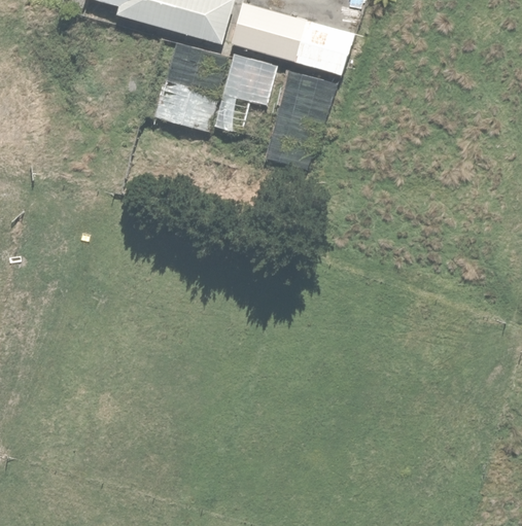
[(96,0),(120,6),(118,16),(223,43),(234,2),(227,0),(96,0)]
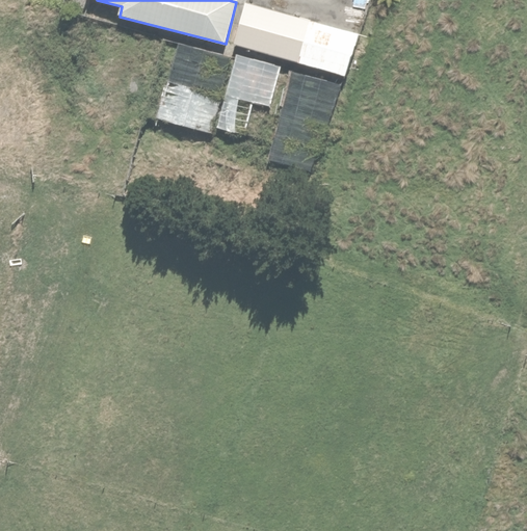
[(243,4),(233,43),(347,73),(358,34),(243,4)]
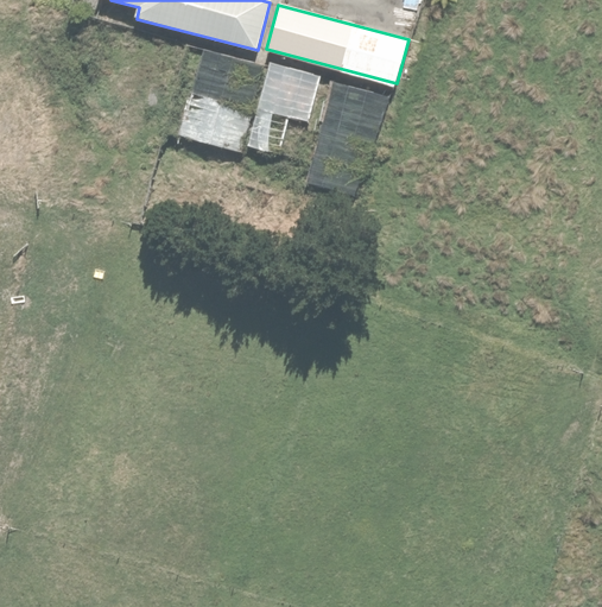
[(245,152),(246,146),(267,65),(206,50),(183,136),(245,152)]
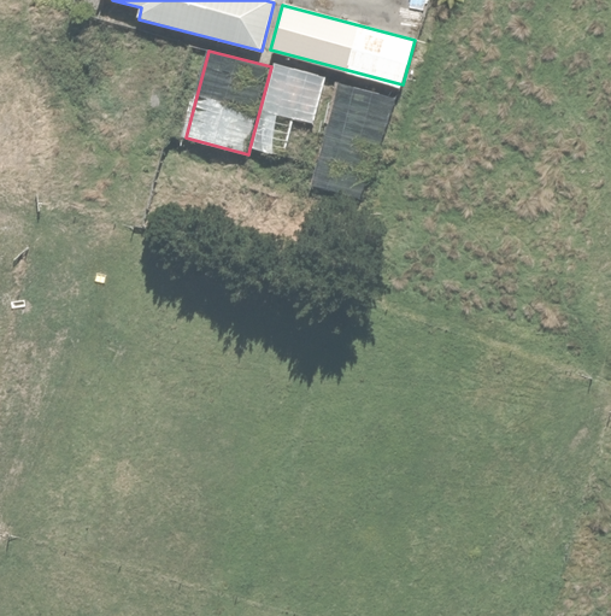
[(333,78),(272,63),(271,66),(250,148),(283,157),(293,121),(319,127),(333,78)]
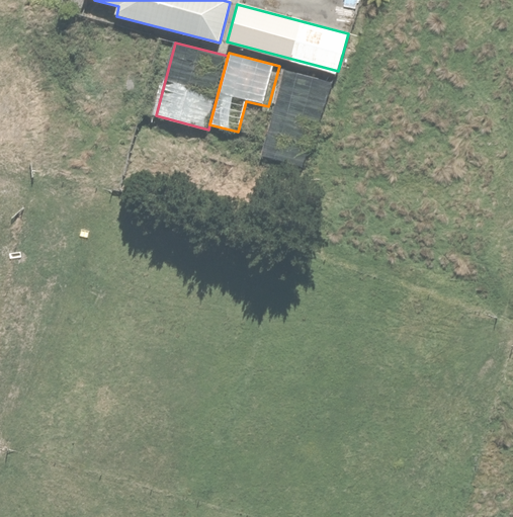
[(329,79),(279,66),(268,106),(255,156),(306,169),(329,79)]
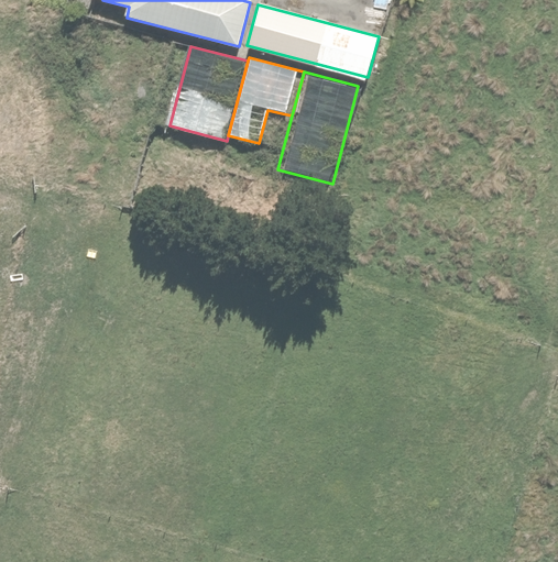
All buildings are outlined.
